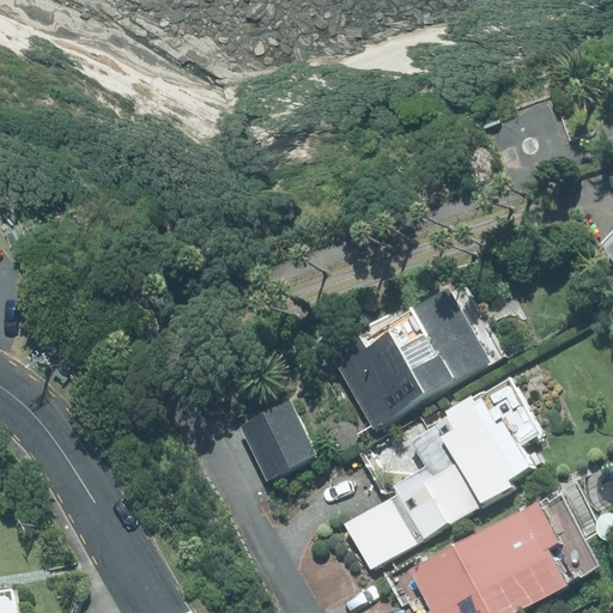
[(612,237),(602,247),(612,261),(612,237)]
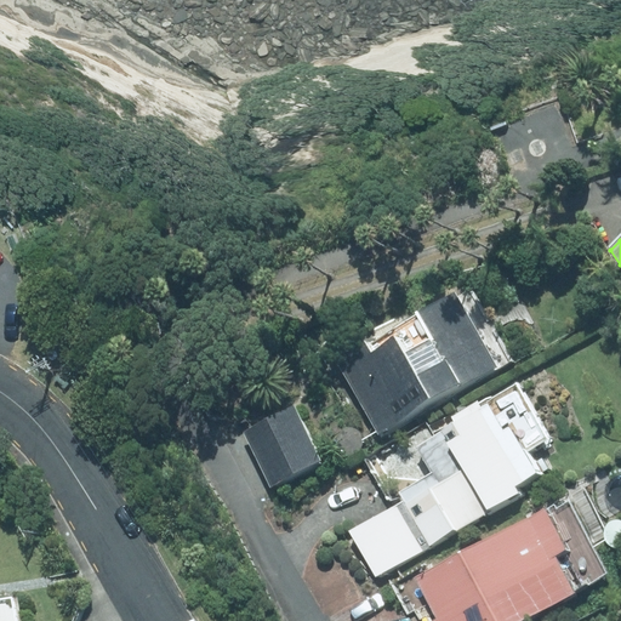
[(468,298),(434,318),(453,349),(433,360),(423,345),(392,363),(383,349),(349,368),(389,438),(510,371),(468,298)]
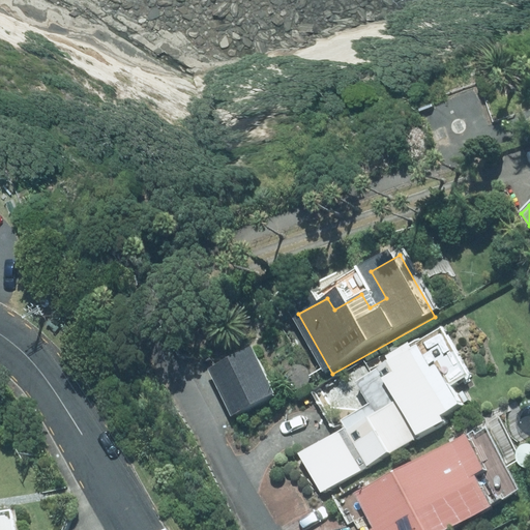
[(447,424),(442,416),(464,405),(453,386),(454,384),(469,377),(442,329),(385,358),(390,367),(378,375),(390,394),(342,422),(345,428),(297,453),(318,491),(320,494),(366,468),(447,424)]
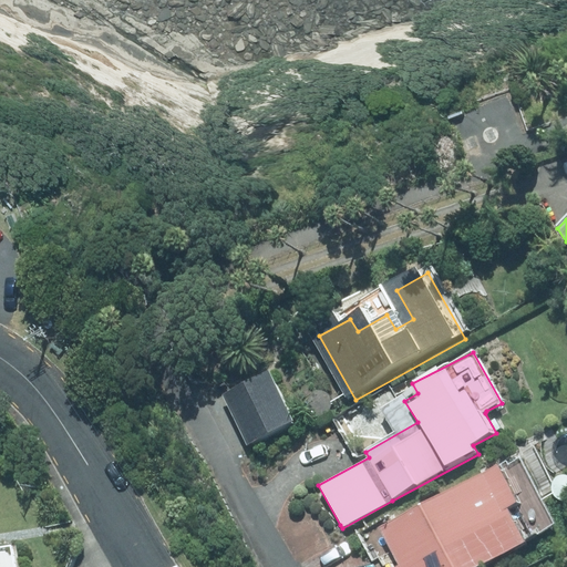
[(284,375),(233,401),(258,450),(309,424),(284,375)]
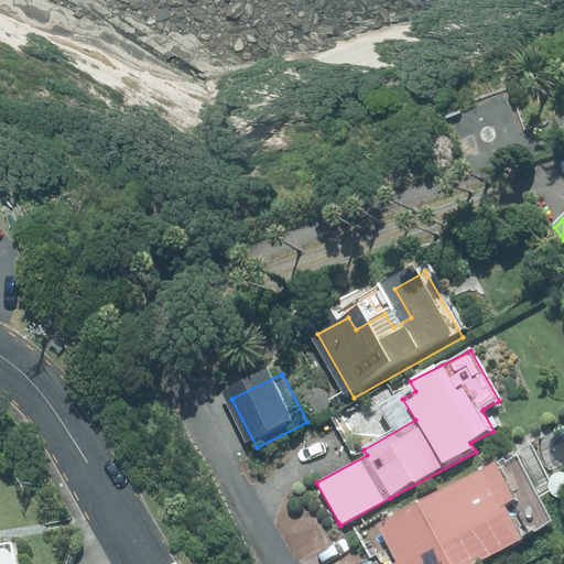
[(510,503),(519,499),(502,465),(376,528),(394,563),(391,563),(474,563),(528,538),(510,503)]
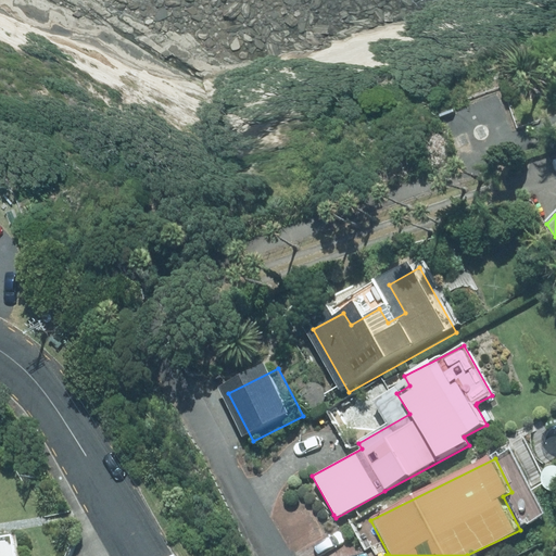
[(0,555),(14,555),(11,529),(1,530),(0,530),(0,555)]
